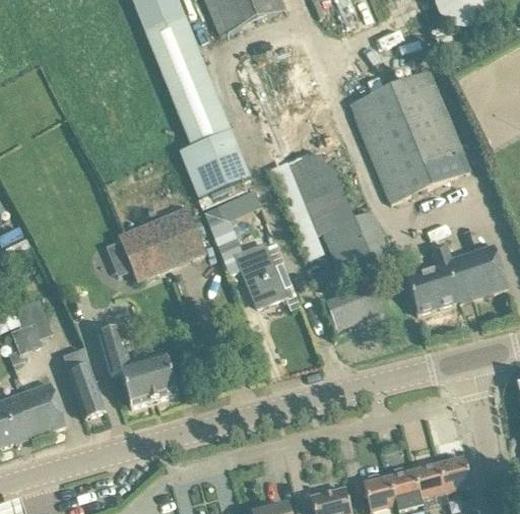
[(132,0),(144,30),(188,138),(191,145),(232,128),(186,15),(180,0),(132,0)]
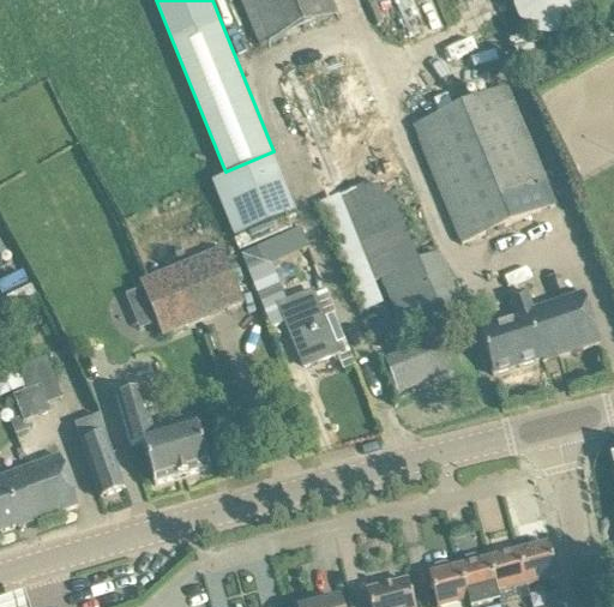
[(242,0),(259,41),(337,7),(333,0),(242,0)]
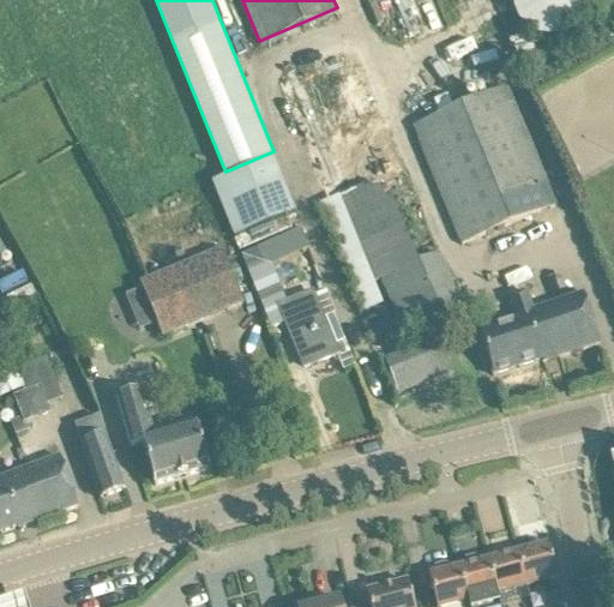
[(584,6),(585,0),(513,0),(513,4),(518,16),(525,24),(536,30),(548,32),(560,31),(571,25),(579,17),(584,6)]
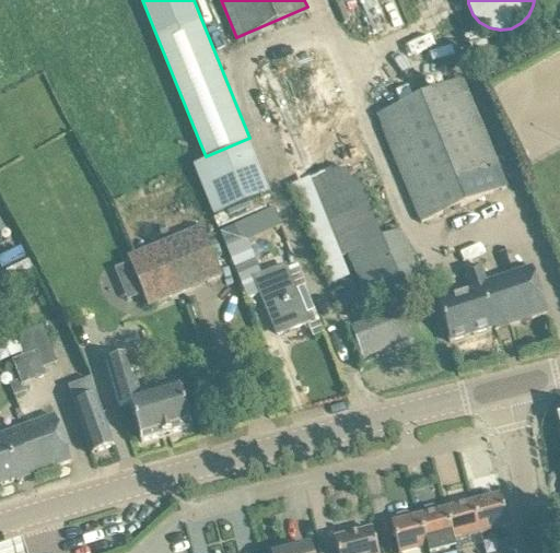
[(255,65),(253,70),(298,178),(308,174),(340,251),(347,248),(361,282),(370,302),(423,279),(370,151),(333,166),(325,149),(359,134),(353,121),(319,136),(286,51),(255,65)]
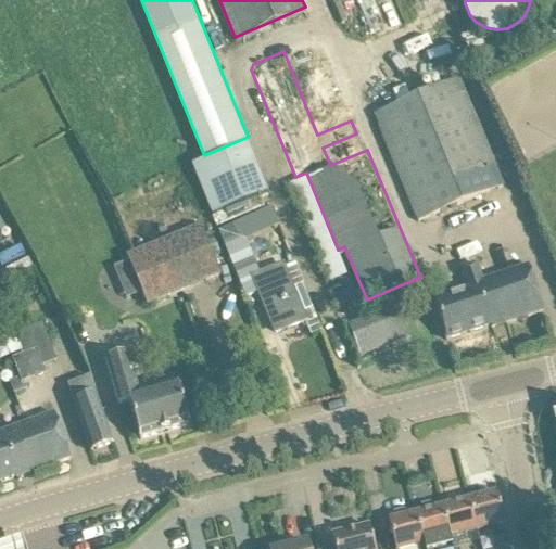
[(458,76),(411,96),(404,80),(392,86),(399,101),(373,112),(417,218),(503,182),(458,76)]
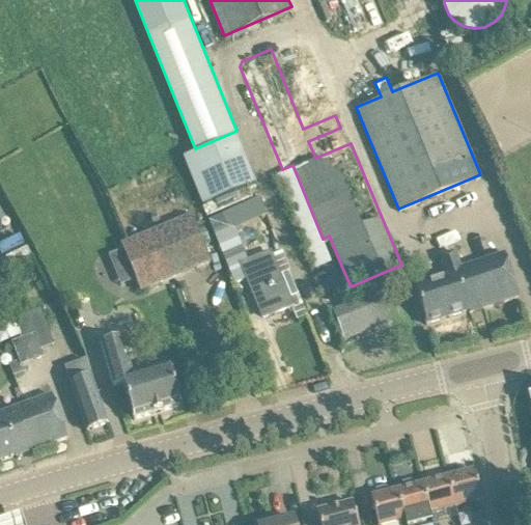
[(236,131),(195,148),(184,154),(202,202),(256,181),(236,131)]
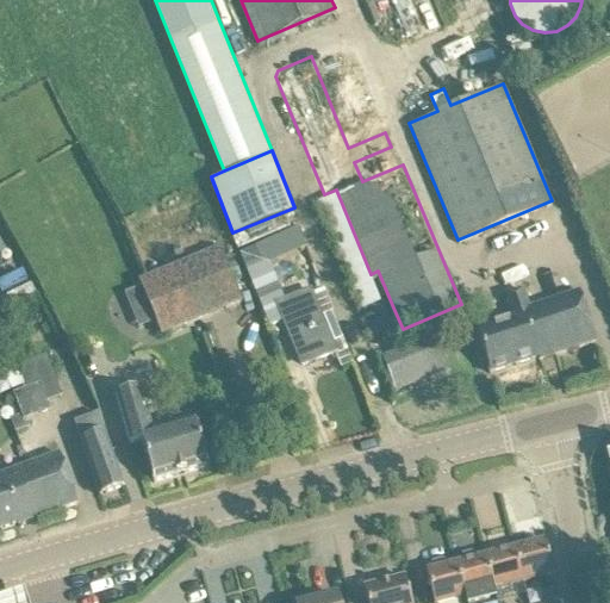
[(141,277),(162,329),(242,296),(221,243),(141,277)]
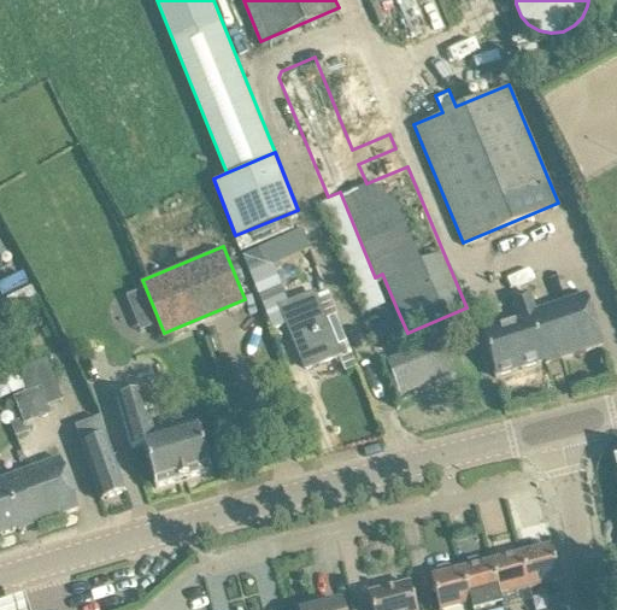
[(269,275),(258,280),(268,303),(278,298),(269,275)]
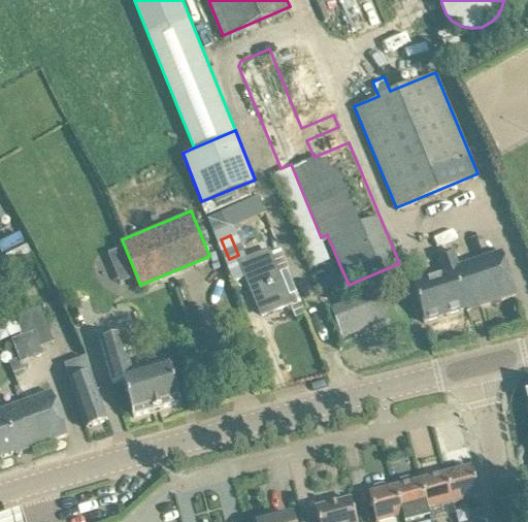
[(516,291),(509,271),(501,248),(459,262),(454,245),(436,251),(442,269),(411,280),(424,319),(466,304),(466,306),(516,291)]
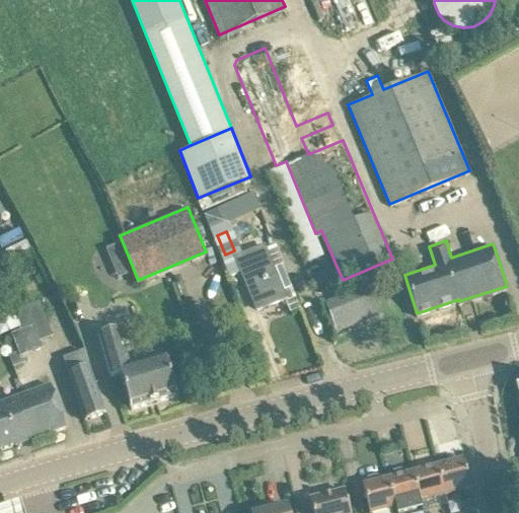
[(264,242),(236,253),(241,266),(247,281),(255,299),(270,293),(273,299),(286,294),(283,287),(292,283),(283,261),(273,264),(264,242)]
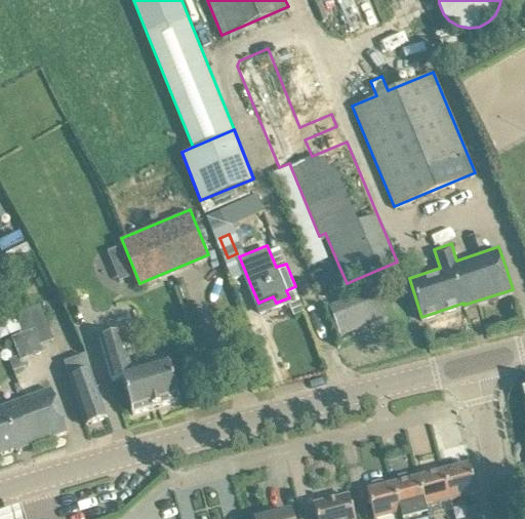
[(53,335),(40,301),(28,306),(41,340),(53,335)]
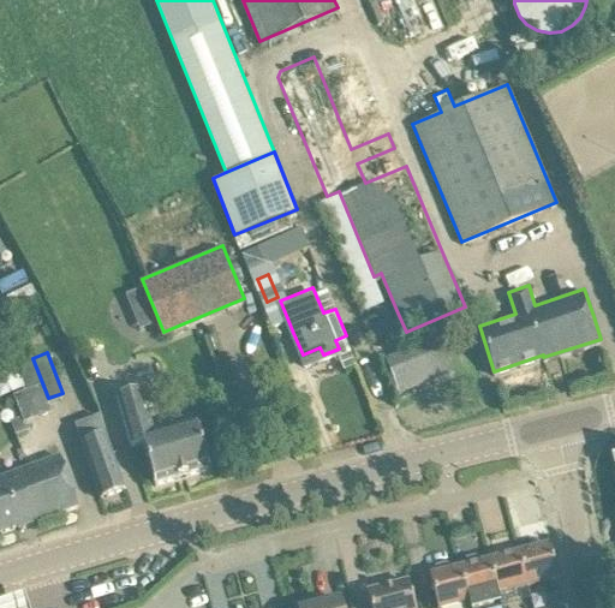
[(209,464),(202,441),(195,417),(154,430),(145,404),(151,401),(145,382),(115,392),(131,442),(143,439),(155,481),(209,464)]
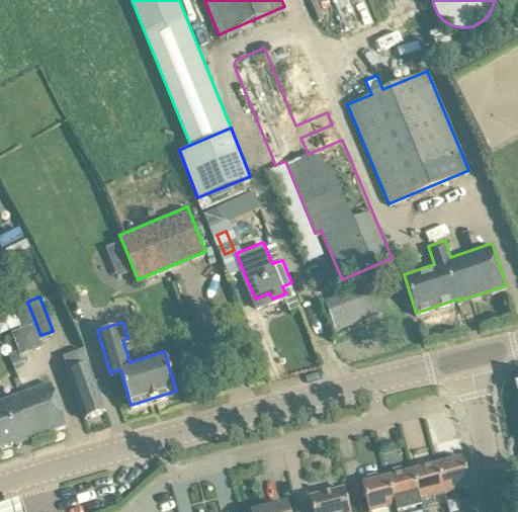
[(105,408),(98,390),(83,346),(63,353),(68,368),(78,397),(84,416),(105,408)]
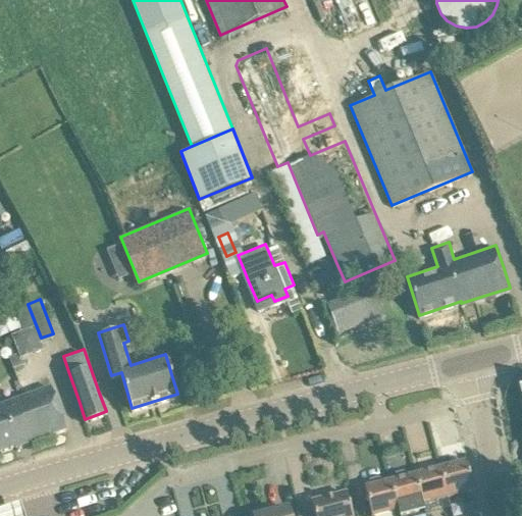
[(66,425),(59,406),(51,382),(0,401),(1,403),(0,403),(0,448),(14,443),(15,445),(66,425)]
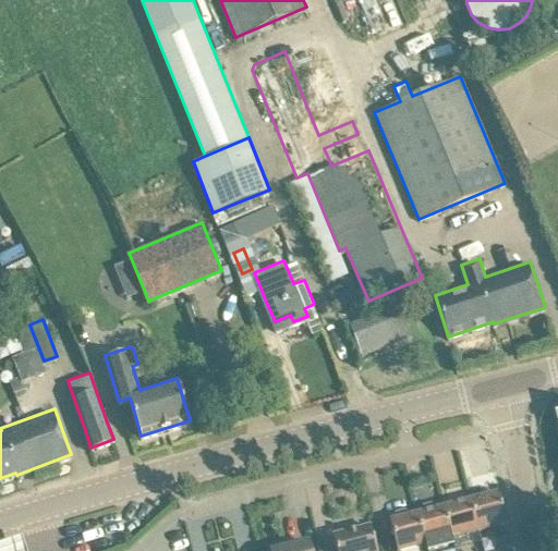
[(506,519),(498,489),(471,497),(478,527),(506,519)]
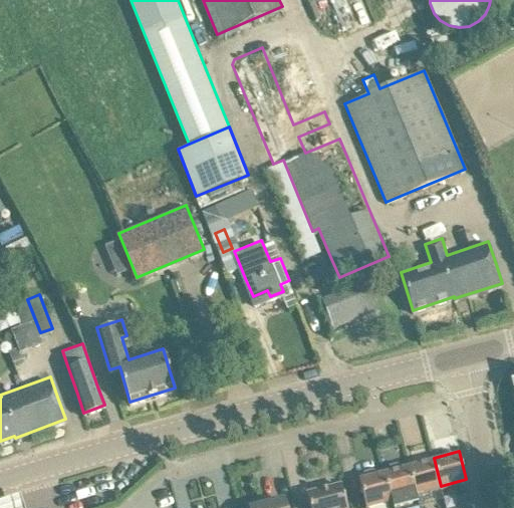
[(441,486),(434,458),(408,464),(416,492),(441,486)]
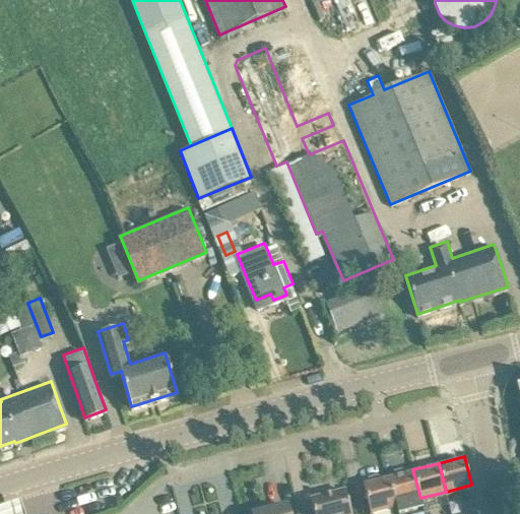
[(392,474),(388,475),(396,505),(398,512),(398,513),(410,513),(424,511),(423,506),(420,498),(412,469),(406,471),(405,468),(401,466),(394,468),(392,471),(392,474)]
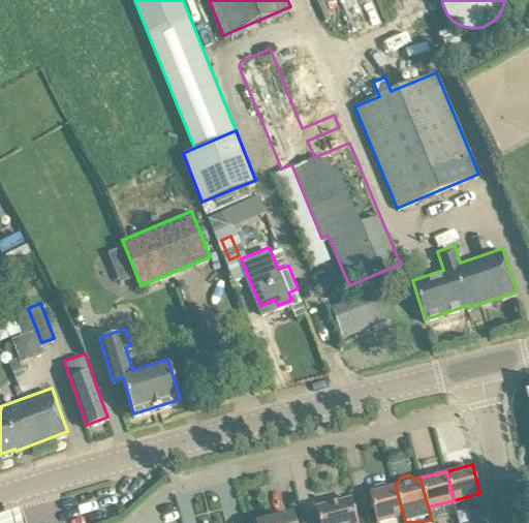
[(403,514),(395,484),(387,486),(387,483),(383,481),(375,483),(373,487),(374,490),(369,491),(376,520),(403,514)]
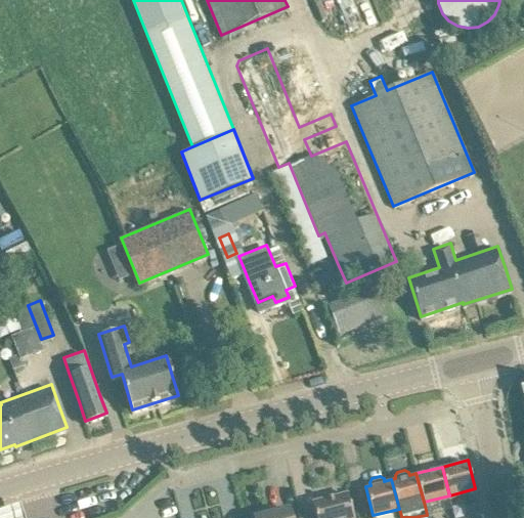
[(359,517),(354,517),(350,503),(348,490),(312,500),(316,517),(359,517),(360,517),(359,517)]
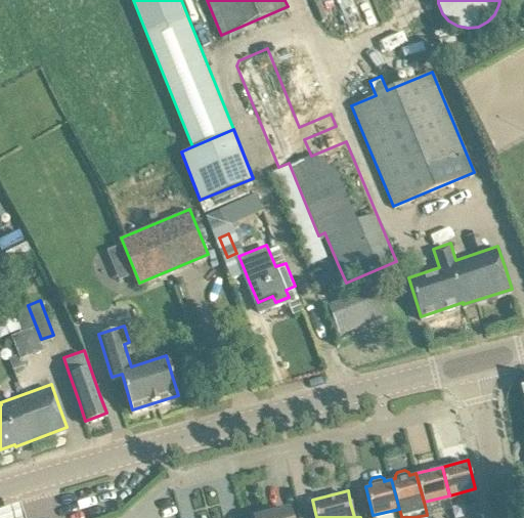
[(26,517),(19,499),(0,504),(0,517),(26,517)]
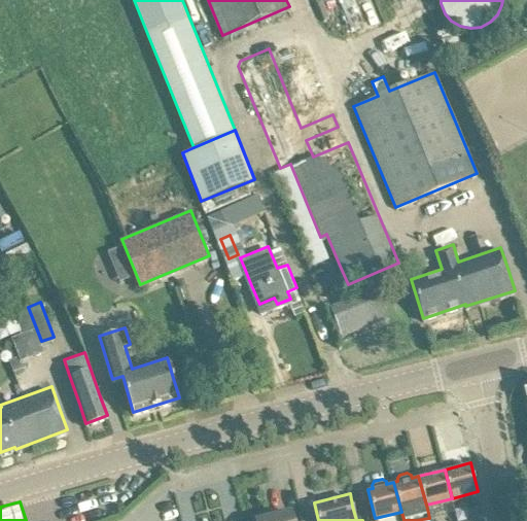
[(255,518),(256,520),(305,520),(305,518),(293,520),(290,510),(255,518)]
